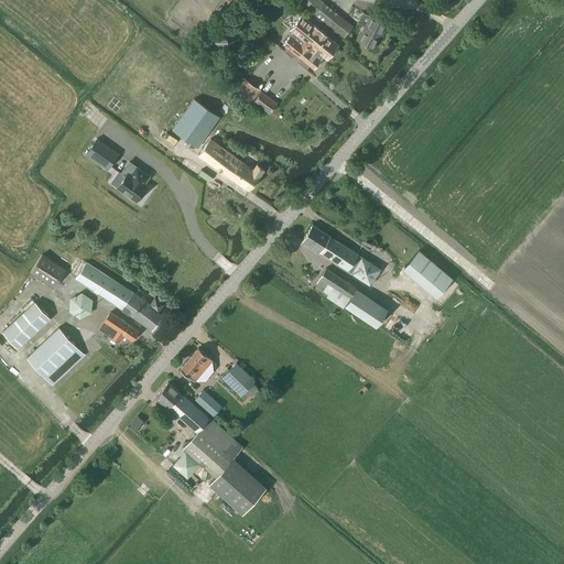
[(344,38),(353,26),(318,0),(296,0),(329,26),(344,38)]
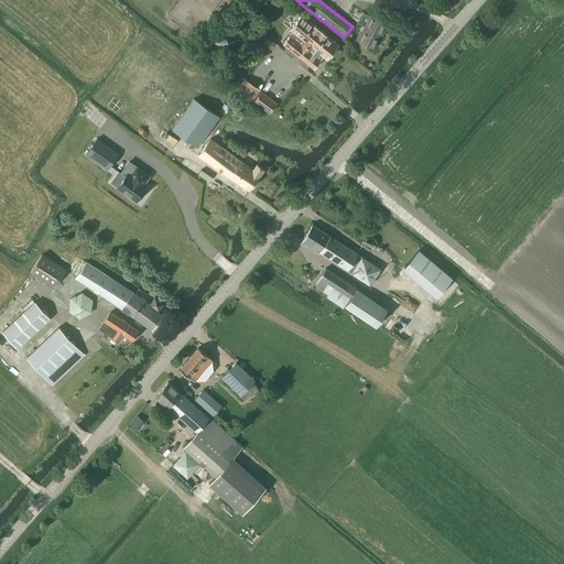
[(297,56),(320,30),(301,15),(290,30),(292,32),(282,44),(286,47),(283,51),(291,57),(294,53),(297,56)]
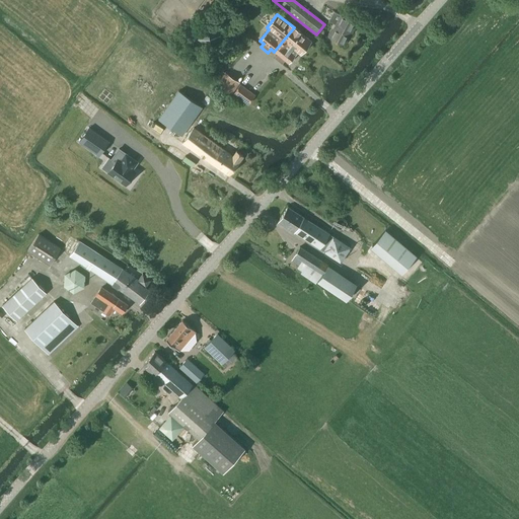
[(343,44),(355,23),(340,14),(327,34),(343,44)]
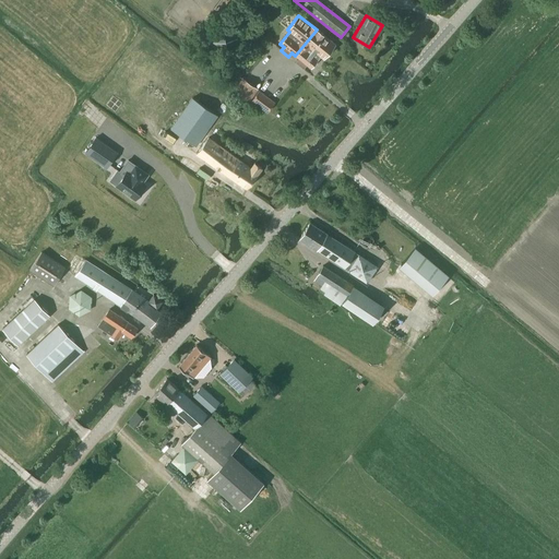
[(317,30),(295,56),(298,58),(295,62),(302,69),(306,64),(310,68),(320,56),(322,58),(334,44),(317,30)]
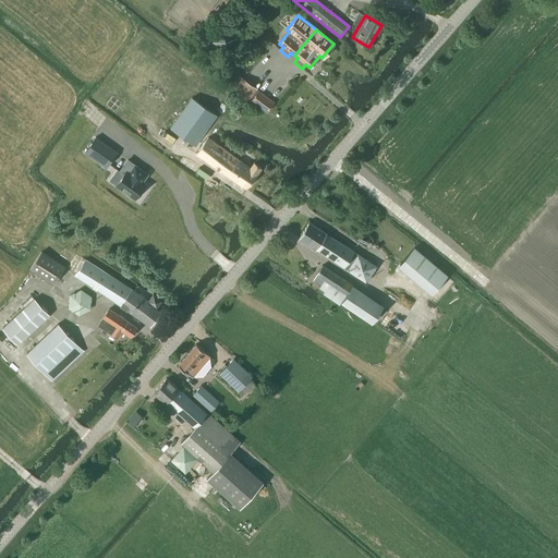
[(249,99),(256,89),(241,77),(233,88),(249,99)]
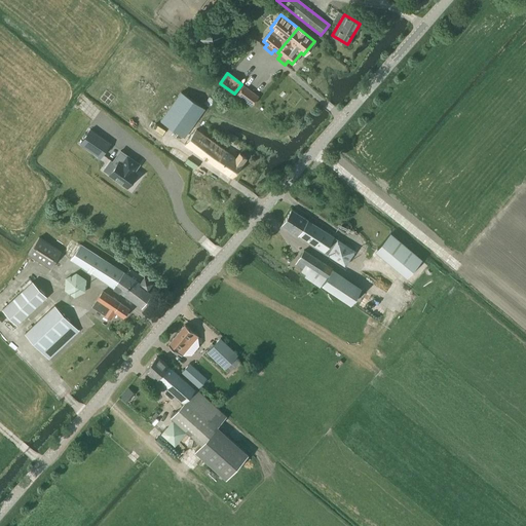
[(189,81),(168,109),(192,126),(213,98),(189,81)]
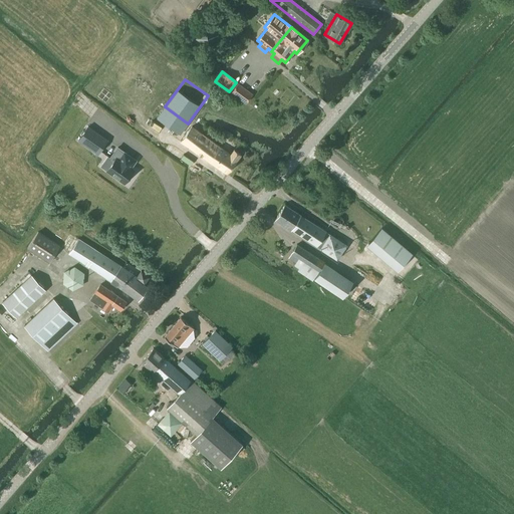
[(238,83),(231,93),(245,103),(252,94),(238,83)]
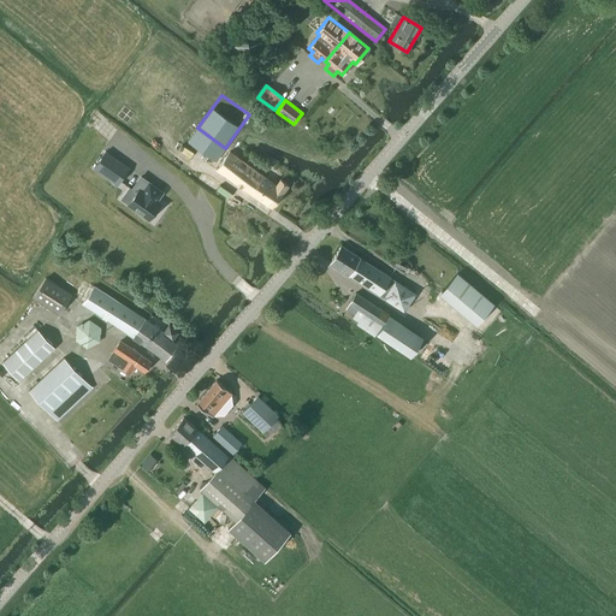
[(106,152),(94,169),(117,184),(129,169),(106,152)]
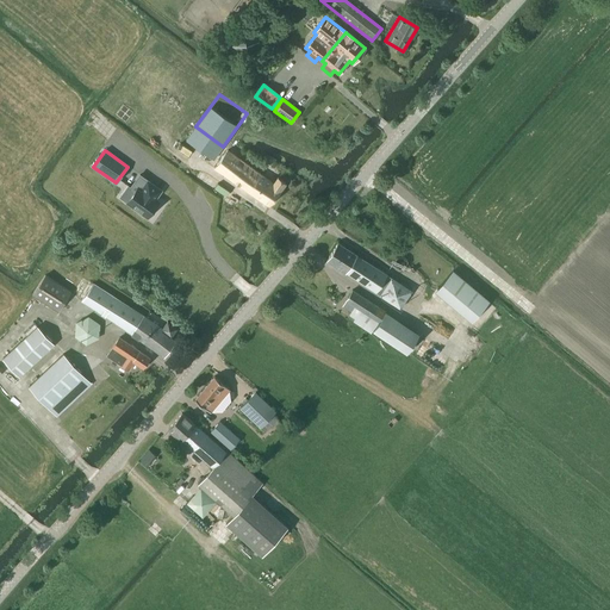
[(273,184),(236,159),(224,175),(269,206),(285,184),(277,179),(273,184)]
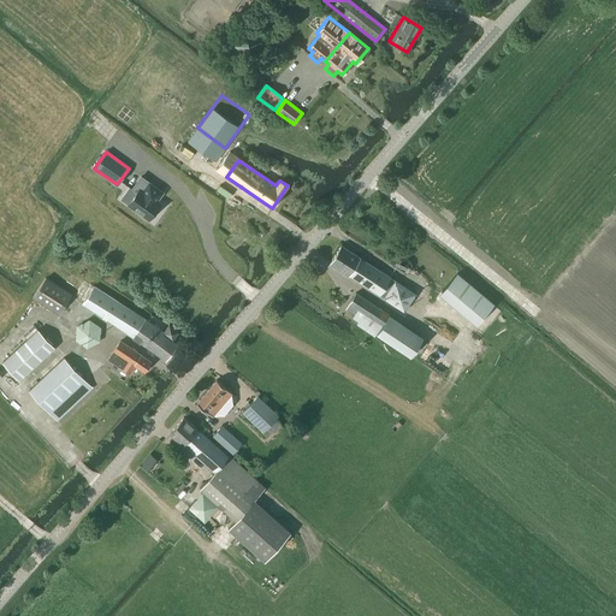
[(129,203),(128,205),(148,219),(150,217),(153,217),(157,212),(155,209),(157,207),(160,203),(157,201),(163,193),(141,177),(132,189),(131,190),(135,194),(129,203)]
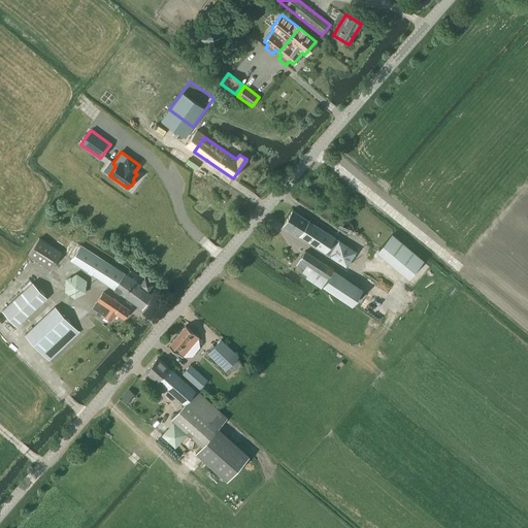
[(345,266),(355,252),(293,211),(284,226),(345,266)]
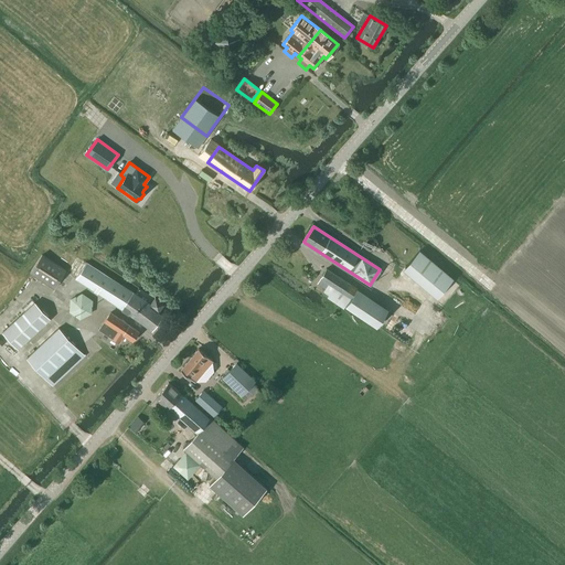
[(436,298),(452,278),(419,251),(403,269),(436,298)]
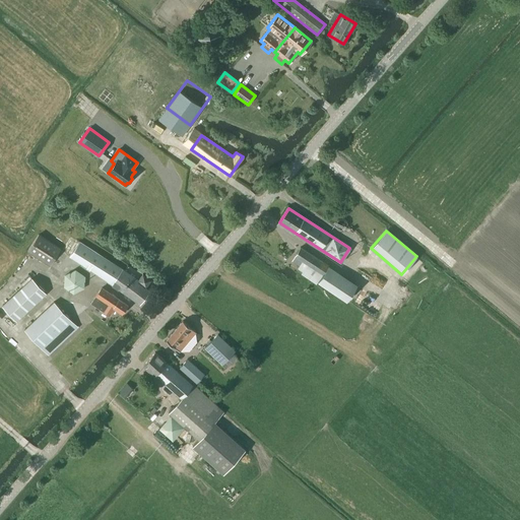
[(49,265),(60,250),(39,235),(27,250),(49,265)]
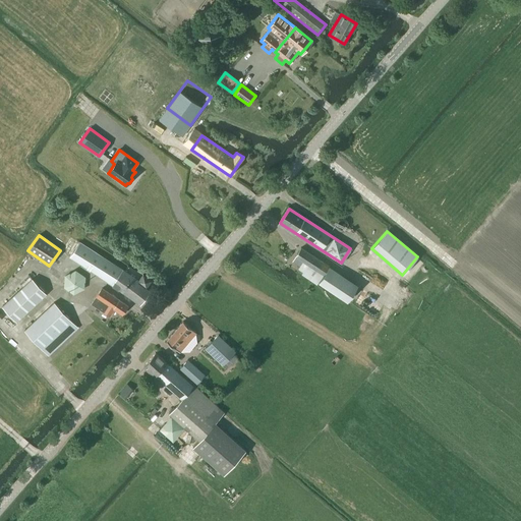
[(78,243),(70,238),(61,250),(139,303),(149,290),(146,288),(151,280),(142,274),(138,280),(79,241),(78,243)]
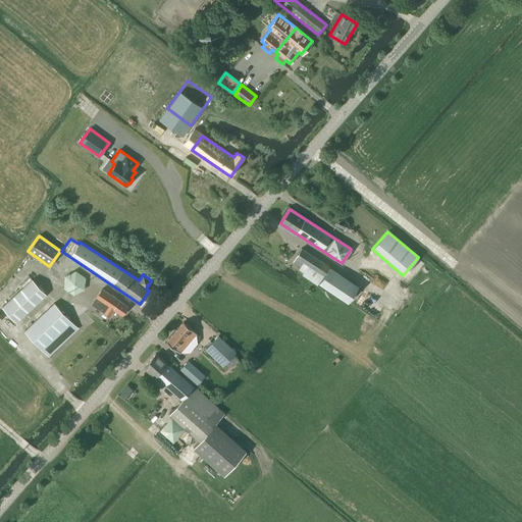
[(301,249),(296,257),(298,259),(304,262),(301,266),(299,269),(303,272),(302,275),(317,284),(319,282),(349,302),(358,286),(328,268),(329,267),(301,249)]
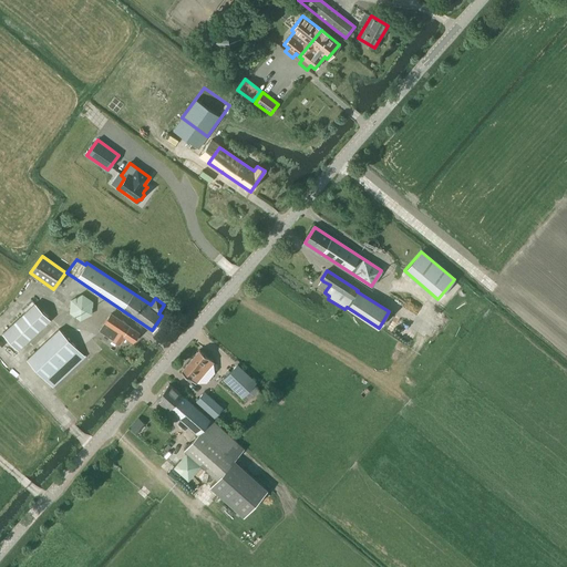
[(24,311),(34,302),(31,299),(21,308),(24,311)]
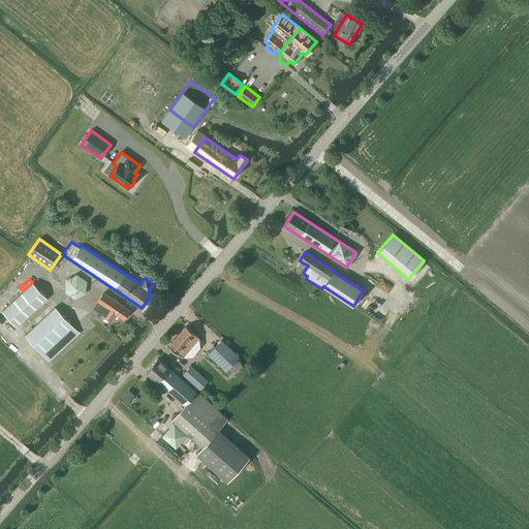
[(47,298),(32,282),(2,310),(17,325),(47,298)]
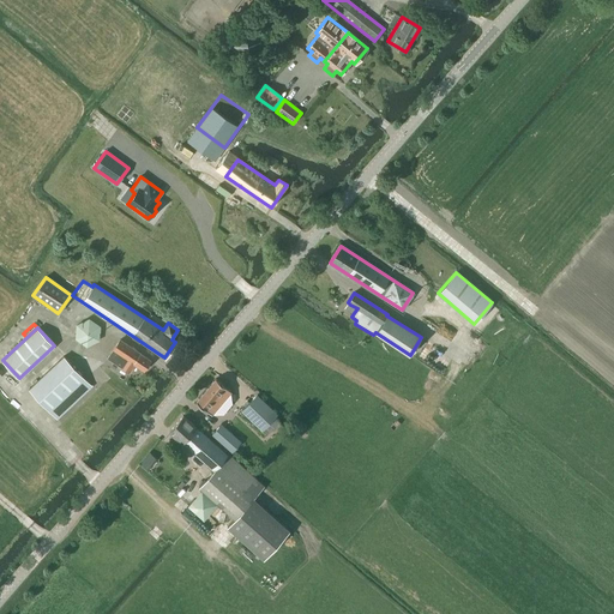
[(120,339),(108,357),(130,372),(136,363),(144,369),(150,359),(120,339)]
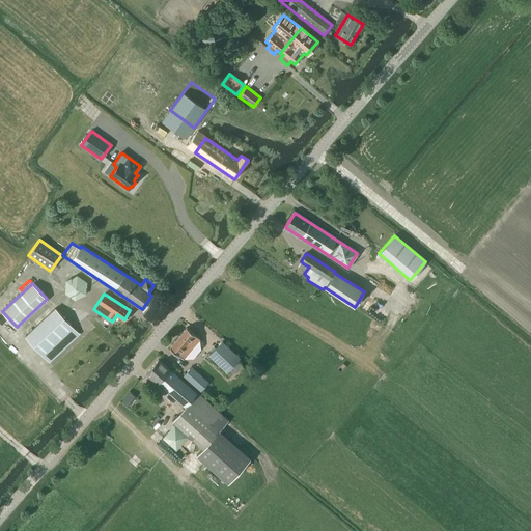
[(49,362),(79,334),(55,308),(25,337),(49,362)]
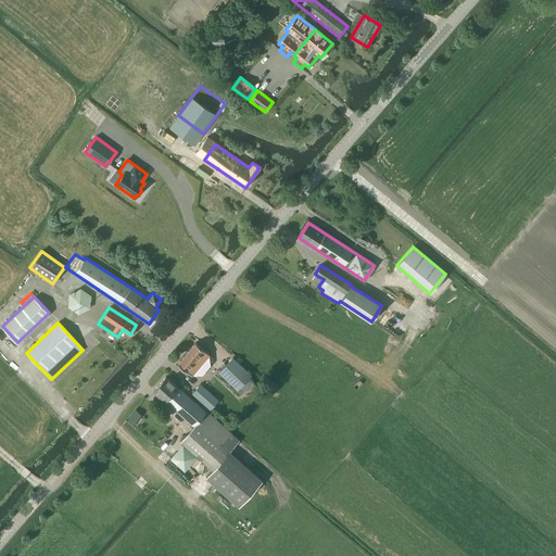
[(192,375),(210,354),(196,342),(178,363),(192,375)]
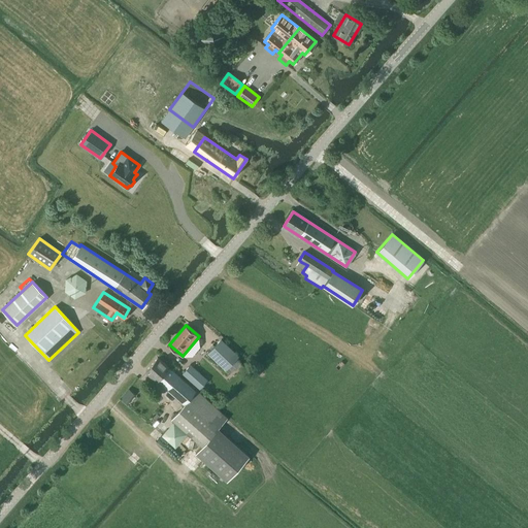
[(225,369),(238,356),(221,339),(207,353),(225,369)]
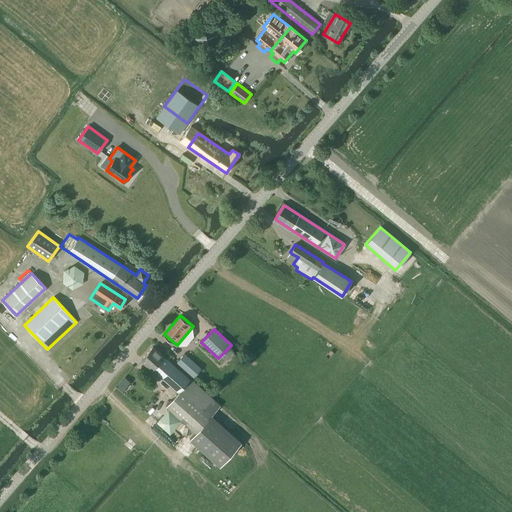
[(152,346),(141,359),(176,390),(178,391),(166,405),(169,408),(157,421),(170,432),(181,419),(196,432),(211,415),(220,405),(216,401),(212,397),(210,395),(190,378),(189,378),(187,377),(152,346)]
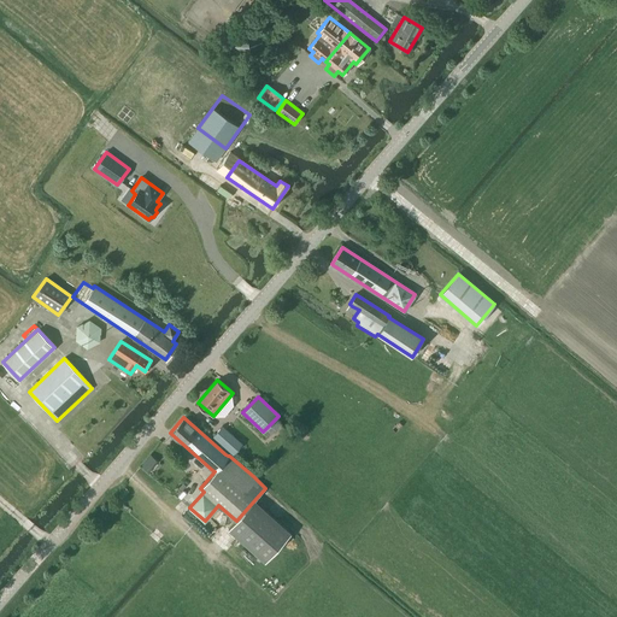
[(222,425),(212,436),(234,454),(242,444),(222,425)]
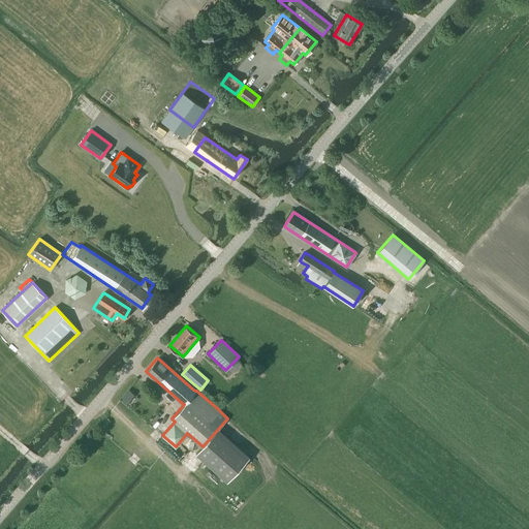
[(203,446),(195,454),(205,462),(226,481),(249,457),(218,429),(203,446)]
